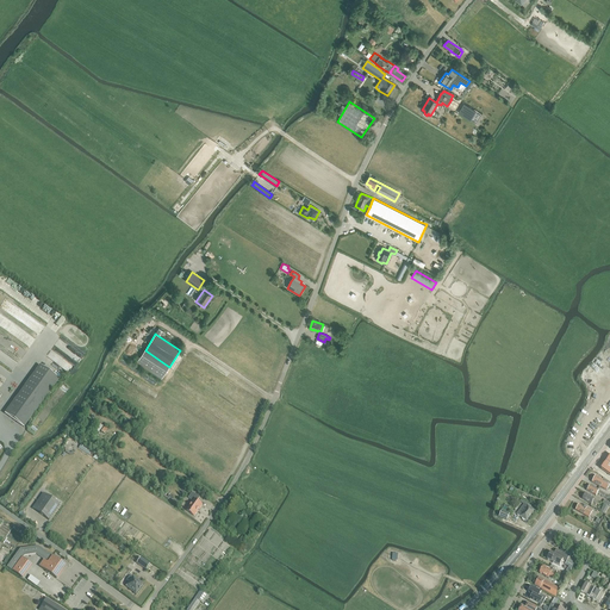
[(145,350),(137,362),(162,379),(169,367),(145,350)]
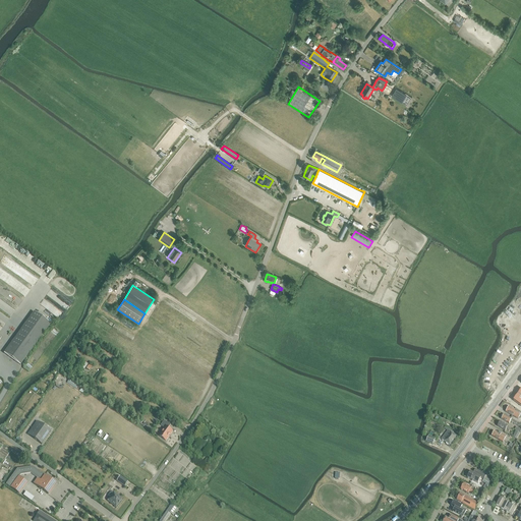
[(51,324),(34,311),(4,353),(20,365),(51,324)]
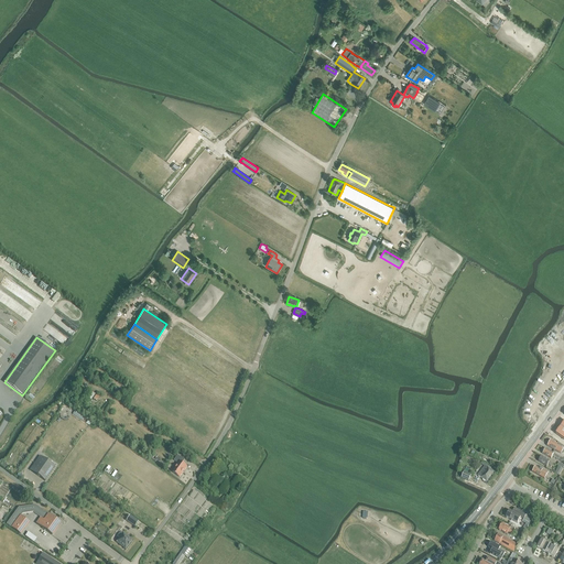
[(563,451),(563,449),(563,448),(563,446),(559,442),(557,444),(551,441),(548,446),(556,451),(557,448),(563,451)]
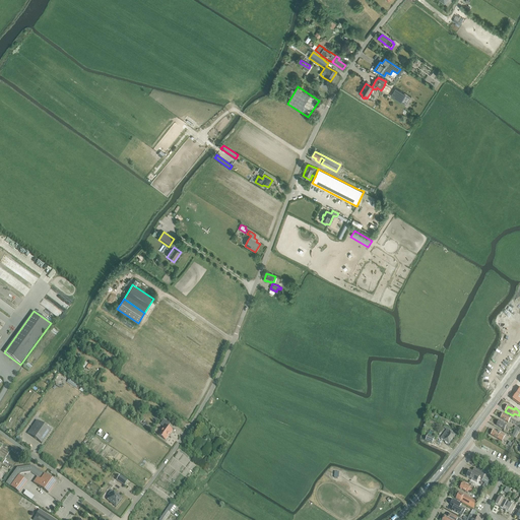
[(502,415),(501,416),(501,417),(502,418),(501,418),(508,423),(509,420),(515,424),(516,421),(504,414),(502,414),(502,415)]
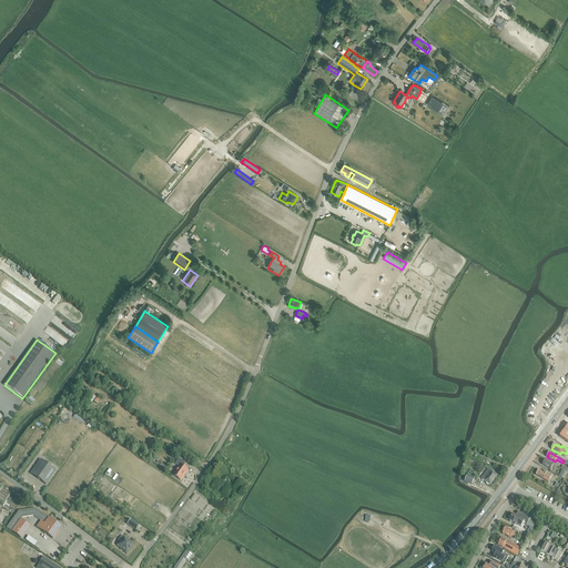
[(180,467),(173,475),(181,480),(189,470),(183,467),(186,464),(179,458),(175,464),(180,467)]
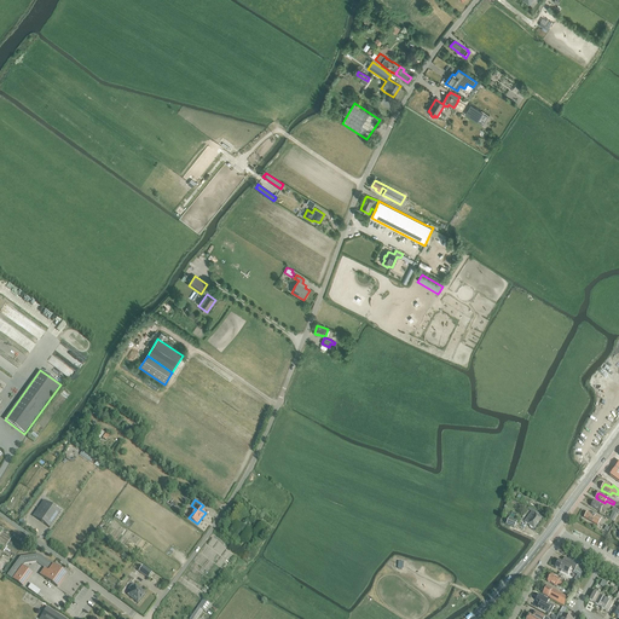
[(595,501),(591,507),(601,512),(602,509),(607,512),(608,509),(595,501)]
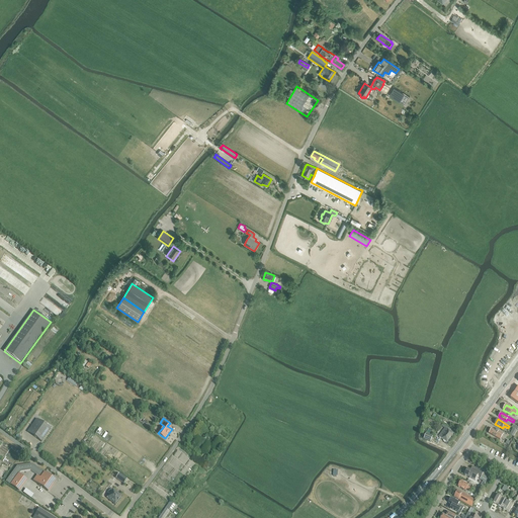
[(51,429),(37,420),(28,433),(40,441),(41,442),(51,429)]
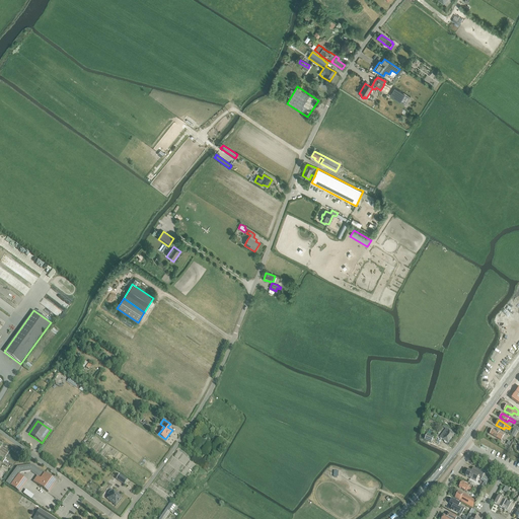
[(449,431),(446,429),(439,437),(443,440),(448,444),(454,435),(449,431)]
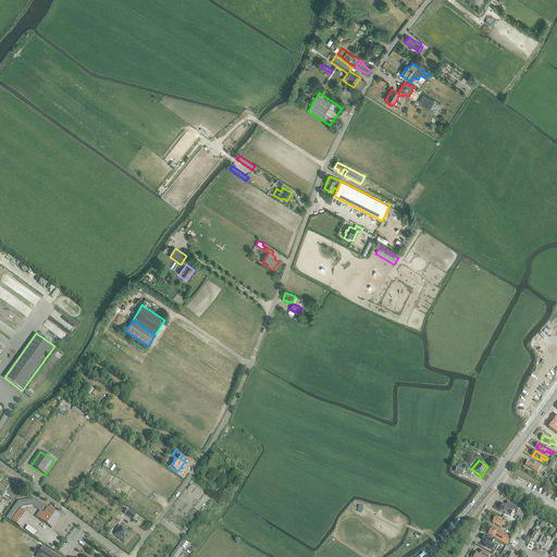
[(527,467),(536,472),(539,473),(542,468),(536,465),(536,466),(529,461),(527,467)]
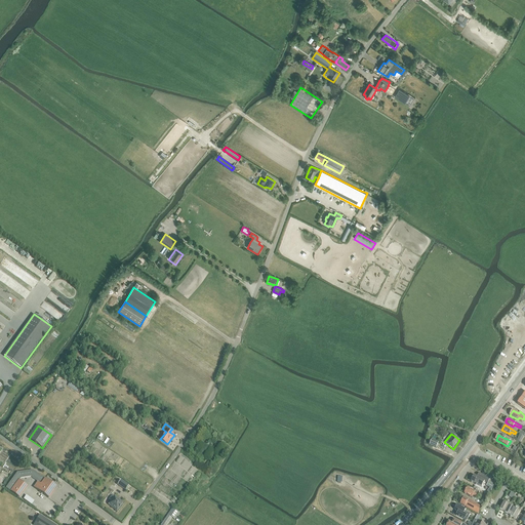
[(436,448),(439,442),(432,439),(430,445),(436,448)]
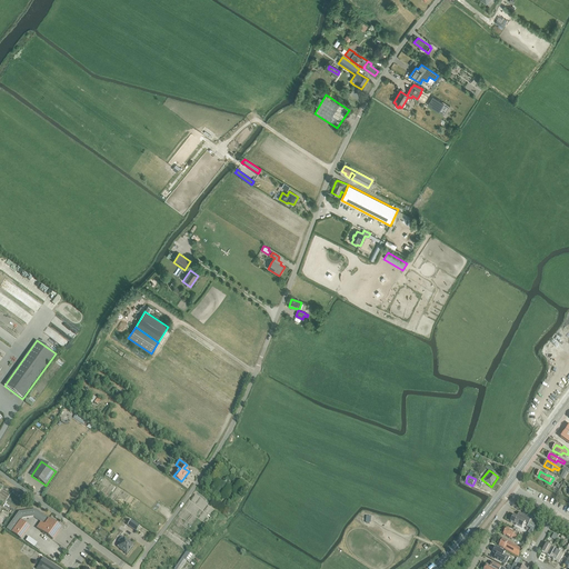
[(19,511),(7,529),(11,532),(11,533),(19,539),(29,527),(21,521),(22,519),(33,517),(41,523),(37,529),(51,540),(61,527),(49,519),(35,509),(19,511)]
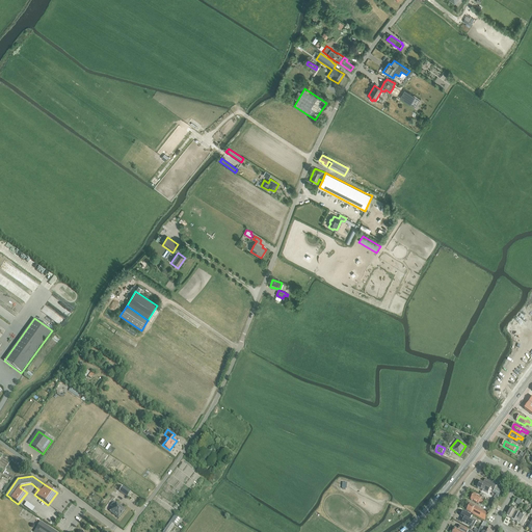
[(483,483),(481,482),(477,487),(485,493),(488,494),(491,488),(494,489),(493,491),(498,495),(502,488),(485,479),(483,483)]
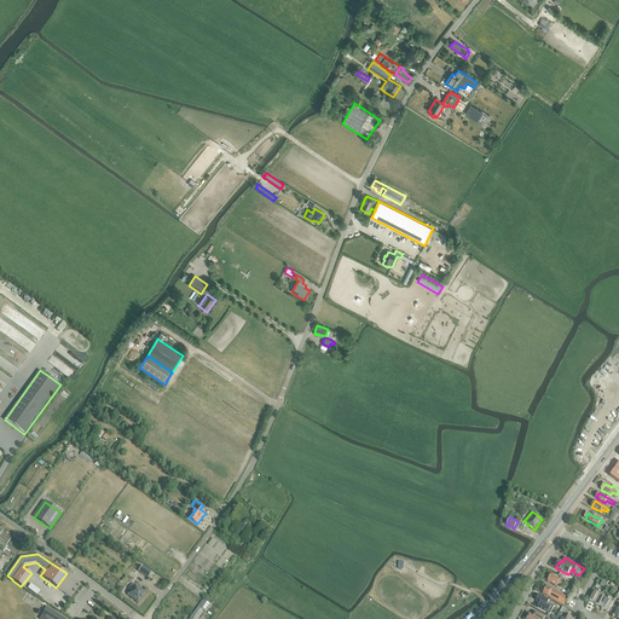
[(139,572),(148,578),(151,572),(143,566),(139,572)]
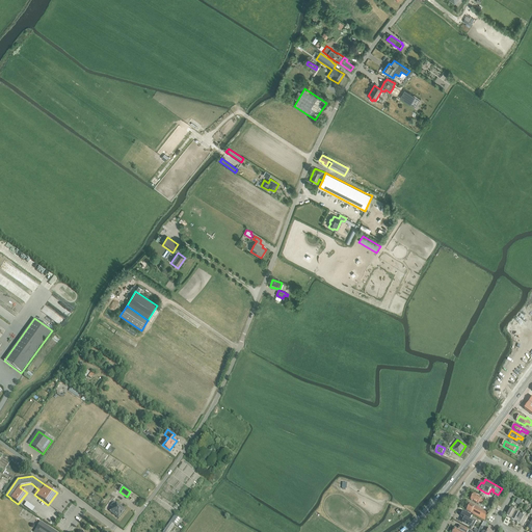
[(474,495),(471,500),(478,504),(479,502),(485,505),(486,502),(481,499),(474,495)]
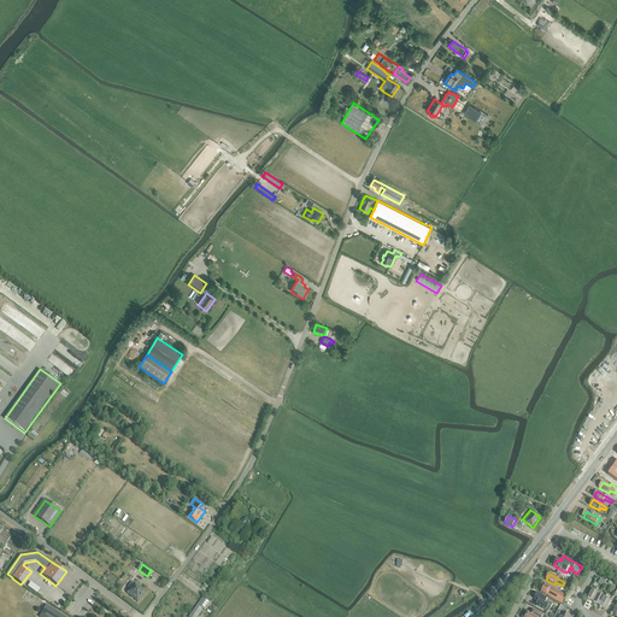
[(128,593),(137,600),(145,591),(134,583),(130,588),(130,589),(128,593)]
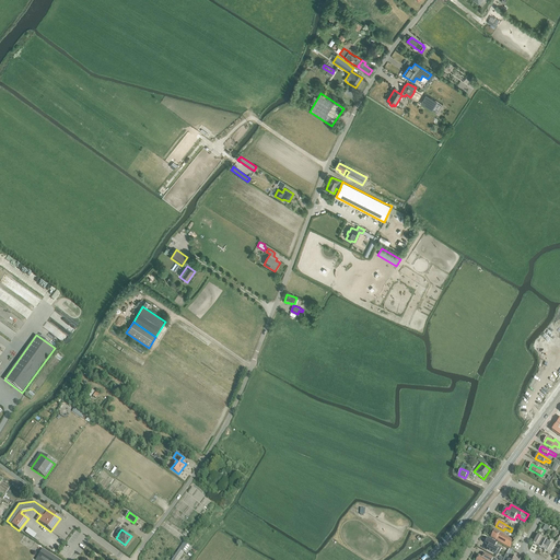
[(494,531),(491,536),(496,538),(496,540),(510,548),(514,541),(494,531)]
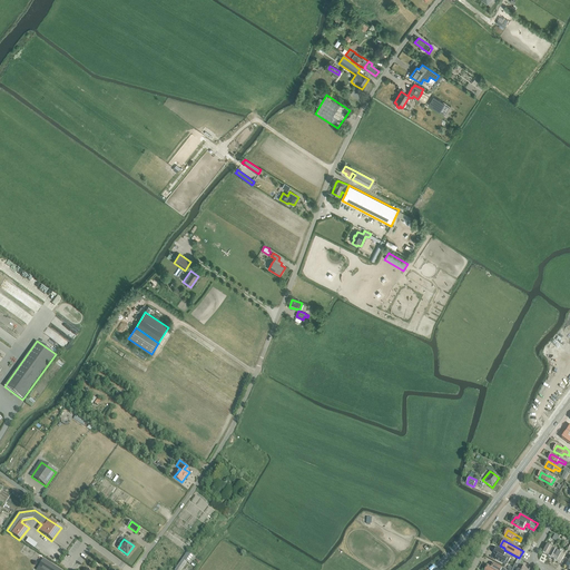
[(549,557),(553,549),(550,547),(552,543),(549,542),(543,553),(549,557)]
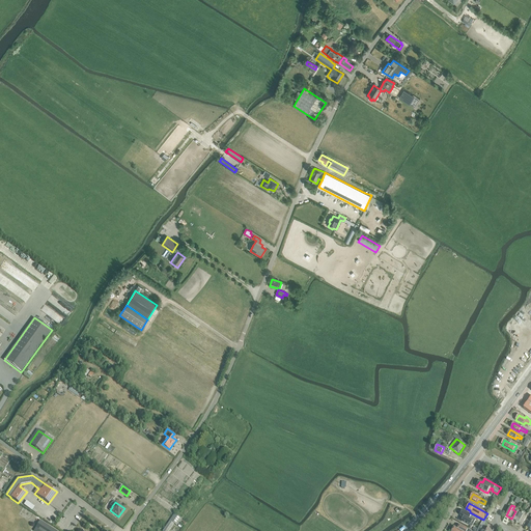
[(472,527),(475,520),(470,518),(471,515),(463,510),(460,515),(463,518),(462,522),(472,527)]
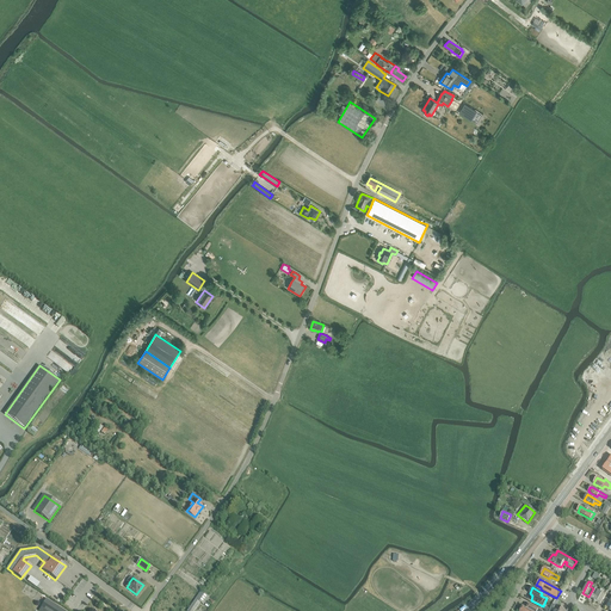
[(593,587),(593,588),(588,597),(594,600),(599,592),(596,591),(597,590),(593,587)]
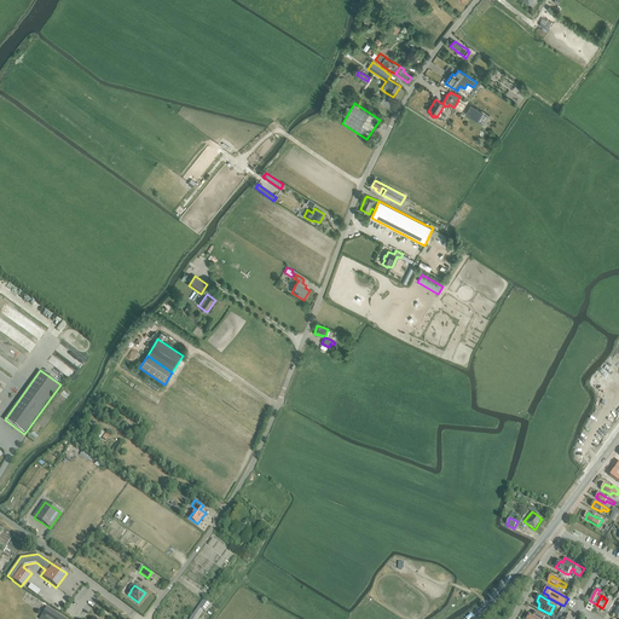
[(607,599),(607,600),(602,608),(602,609),(608,613),(613,605),(609,602),(612,599),(608,596),(607,599)]
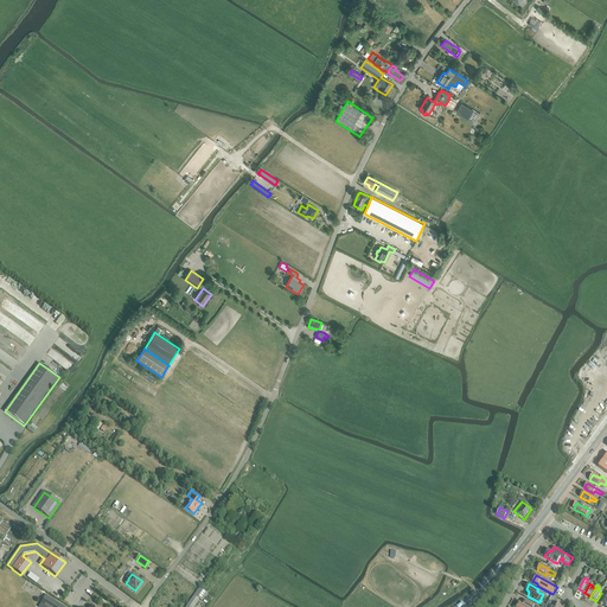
[(192,606),(199,599),(202,601),(208,593),(199,587),(195,595),(185,606),(192,606)]
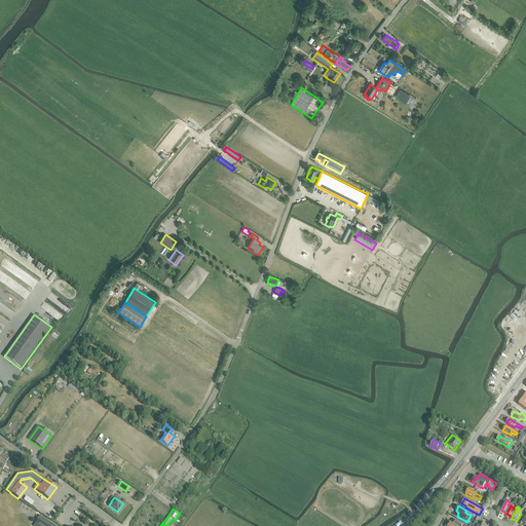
[(55,525),(40,516),(36,521),(35,523),(40,525),(55,525)]
